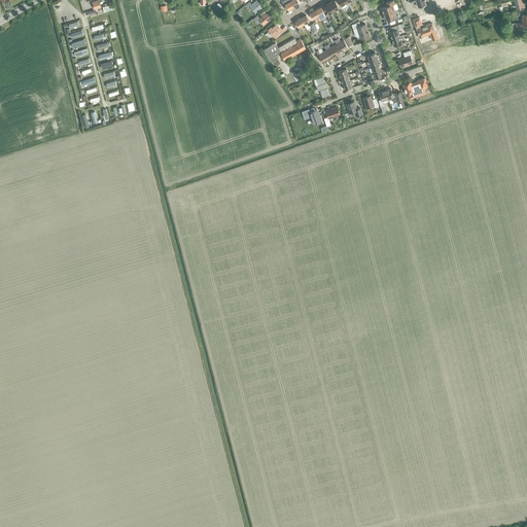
[(95,9),(101,7),(98,0),(97,0),(92,2),(95,9)]
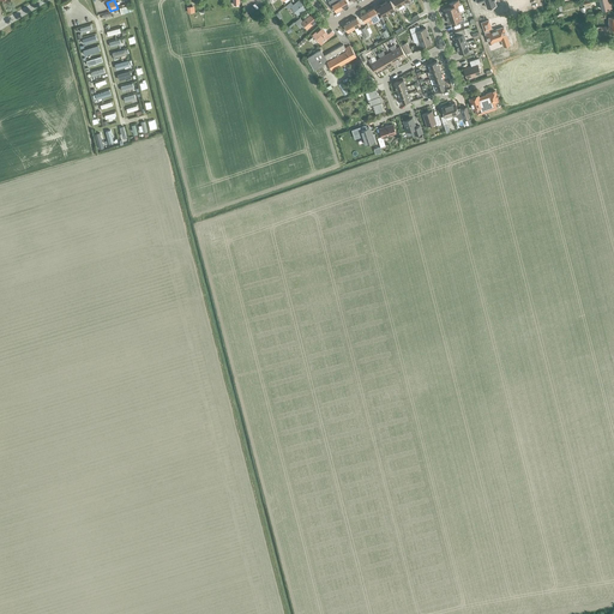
[(298,14),(306,7),(299,0),(293,5),(290,1),(286,6),(288,8),(290,7),(298,14)]
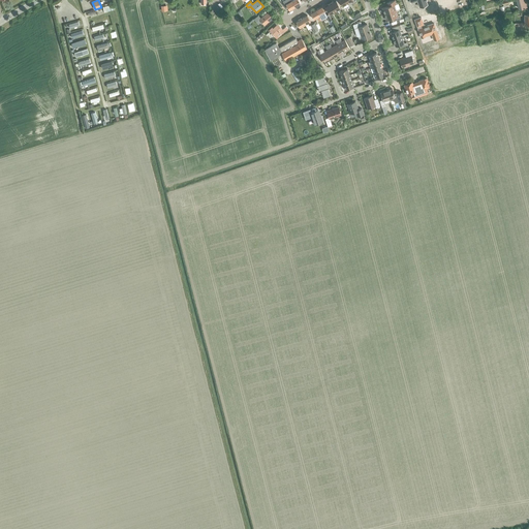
[(340,7),(340,6),(336,0),(335,0),(334,0),(331,2),(335,10),(340,7)]
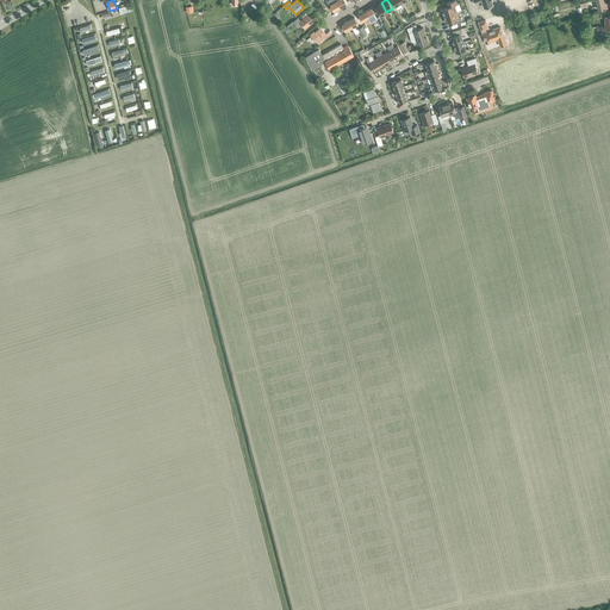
[(443,16),(456,11),(454,5),(456,4),(455,0),(446,4),(447,7),(441,10),(443,16)]
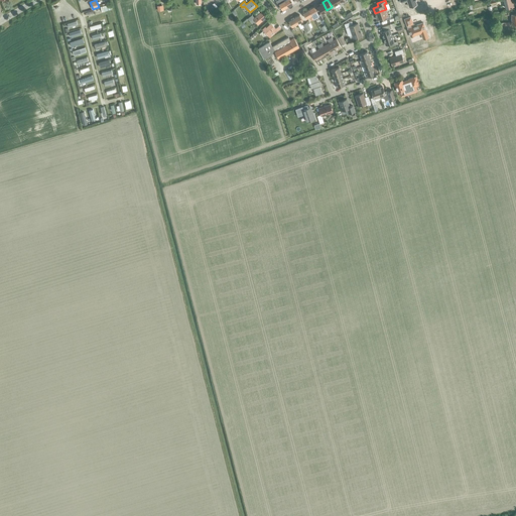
[(401,0),(403,6),(404,9),(414,6),(416,12),(421,10),(417,0),(401,0)]
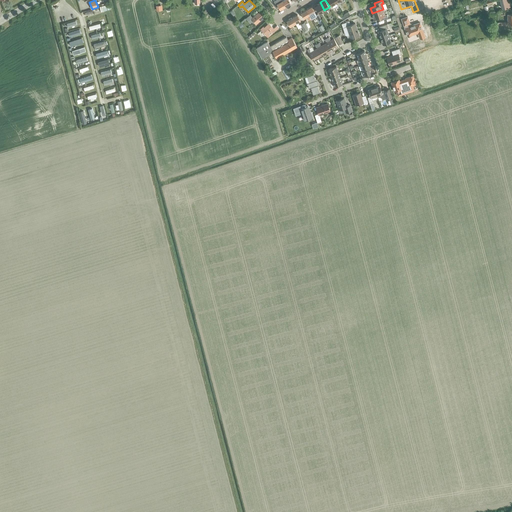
[(500,0),(502,8),(510,6),(508,0),(500,0)]
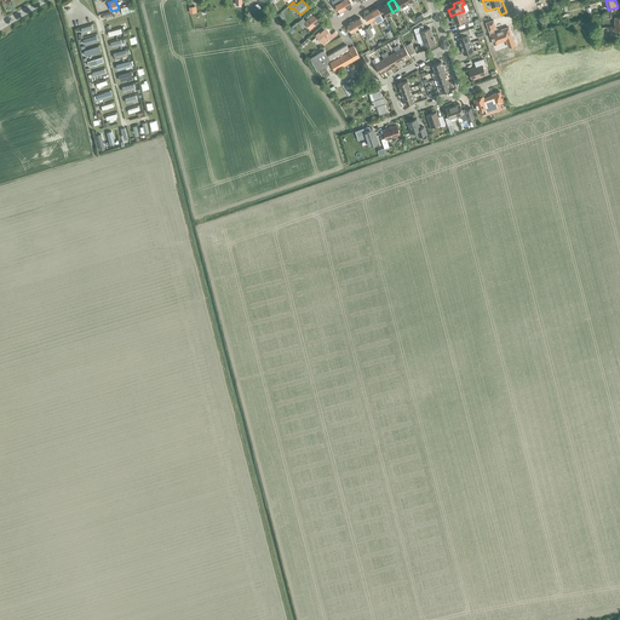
[(339,11),(345,7),(342,1),(336,5),(339,11)]
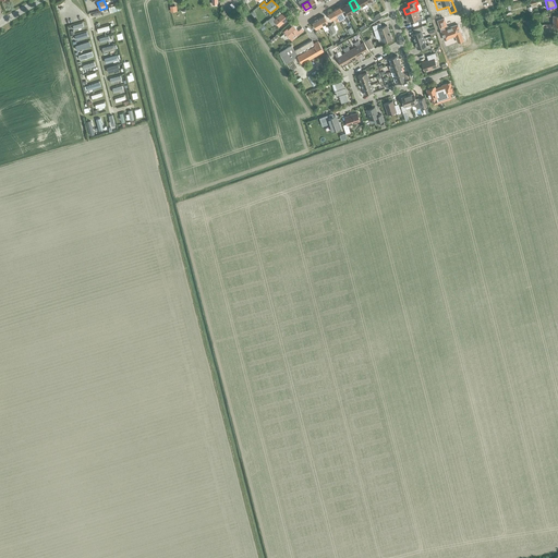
[(343,5),(348,14),(353,11),(349,2),(343,5)]
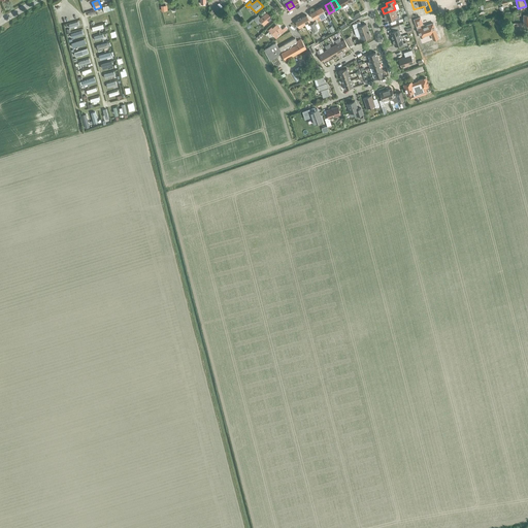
[(316,9),(321,19),(324,18),(322,14),(325,12),(321,6),(316,9)]
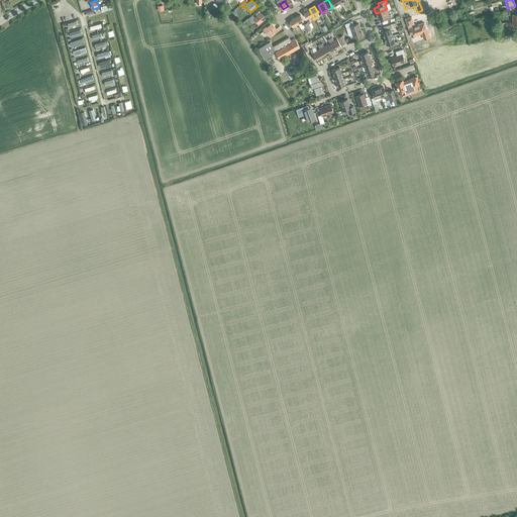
[(311,20),(314,18),(309,9),(304,13),(307,18),(310,17),(311,20)]
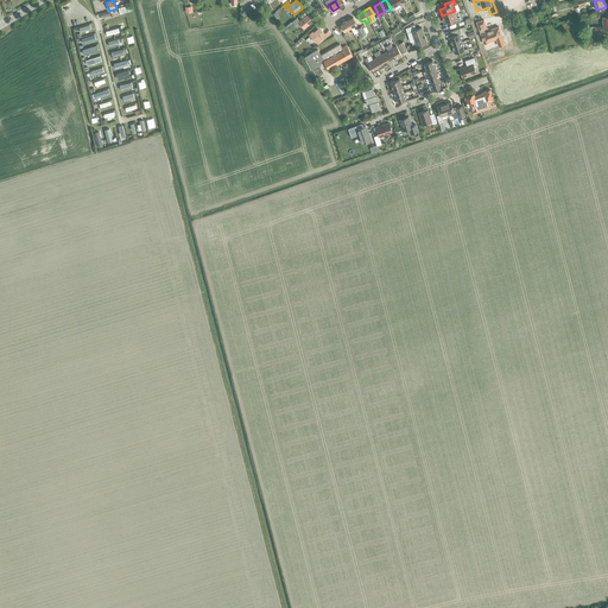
[(455,11),(442,16),(444,23),(450,20),(451,24),(461,21),(460,17),(457,18),(455,11)]
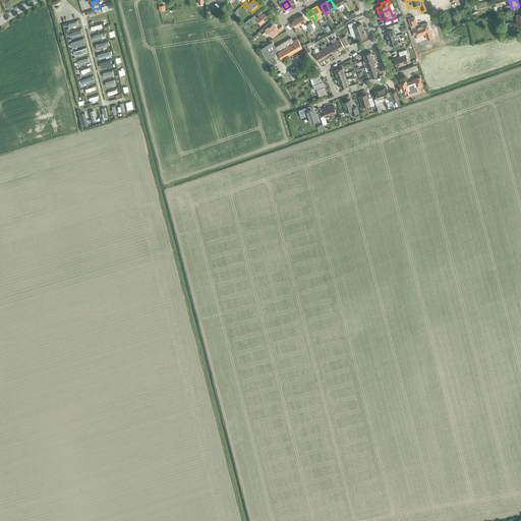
[(261,24),(268,18),(264,12),(256,17),(254,15),(250,18),(252,21),(255,18),(261,24)]
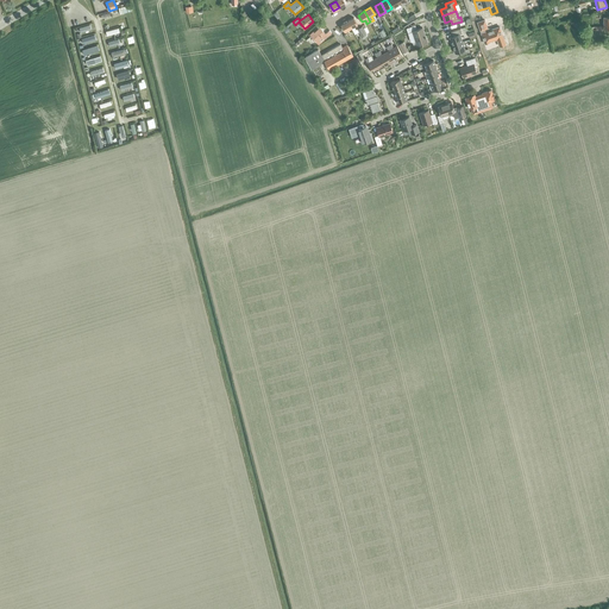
[(608,16),(603,17),(604,19),(594,22),(595,32),(601,31),(602,38),(608,36),(608,16)]
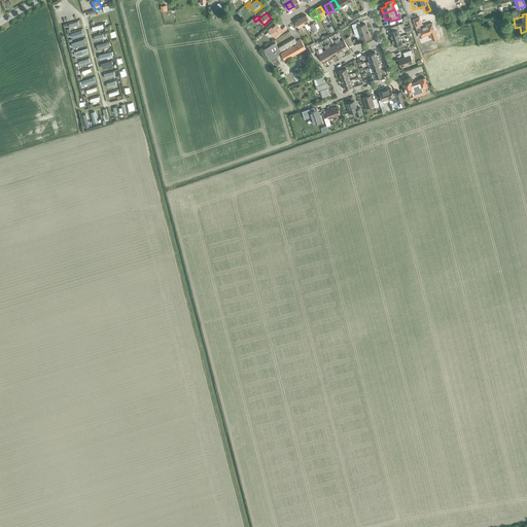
[(301,19),(304,24),(306,27),(308,26),(307,23),(309,21),(306,15),(301,19)]
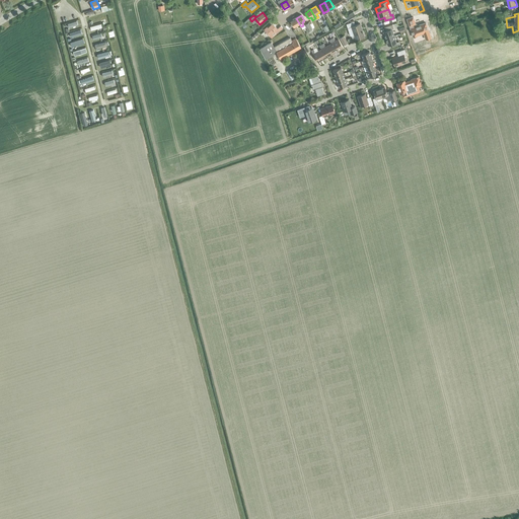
[(294,26),(299,23),(296,18),(290,21),(294,26)]
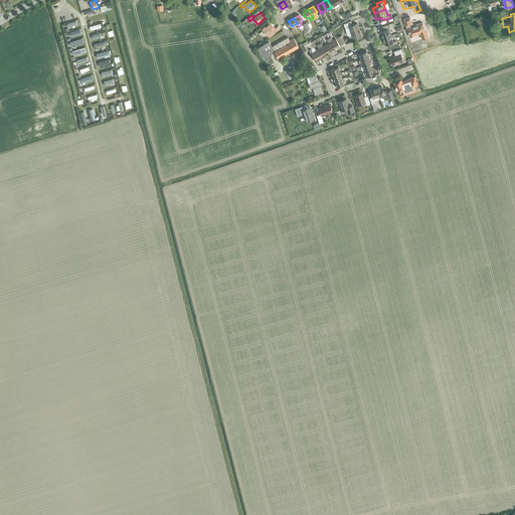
[(357,24),(352,25),(351,21),(343,24),(345,28),(347,35),(349,36),(351,35),(353,39),(361,36),(357,24)]
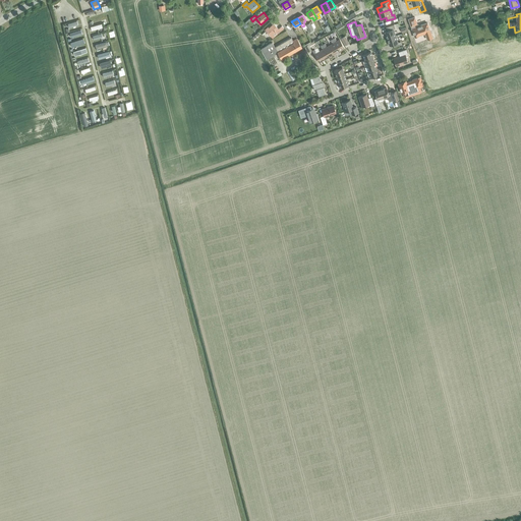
[(417,21),(410,23),(414,35),(418,33),(420,39),(427,37),(426,33),(424,33),(423,31),(426,30),(425,25),(419,27),(417,21)]
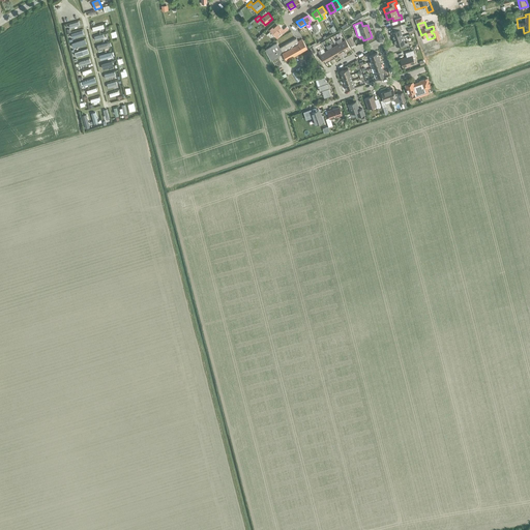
[(286,27),(282,30),(277,25),(270,31),(274,36),(281,31),(283,33),(287,29),(286,27)]
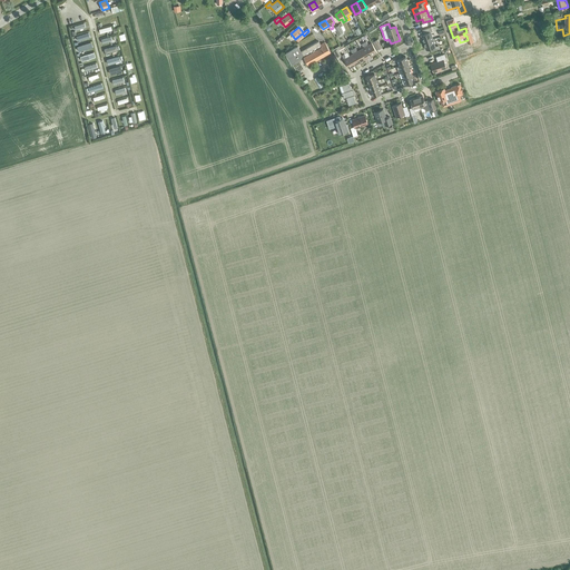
[(423,42),(433,39),(430,31),(432,31),(431,27),(422,30),(423,33),(421,35),(423,42)]
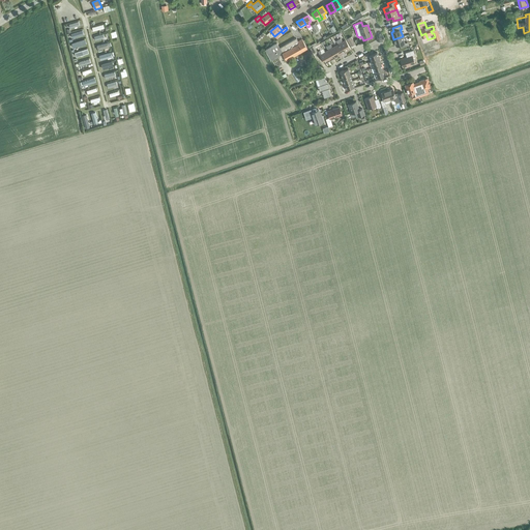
[(403,36),(393,39),(395,47),(400,45),(401,48),(408,46),(407,42),(405,43),(403,36)]
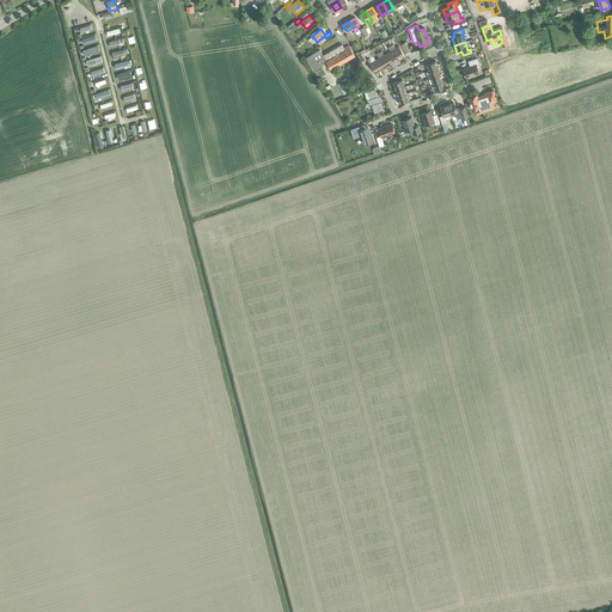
[(348,46),(344,48),(342,44),(323,55),(319,50),(306,57),(313,71),(326,62),(330,69),(355,55),(348,46)]
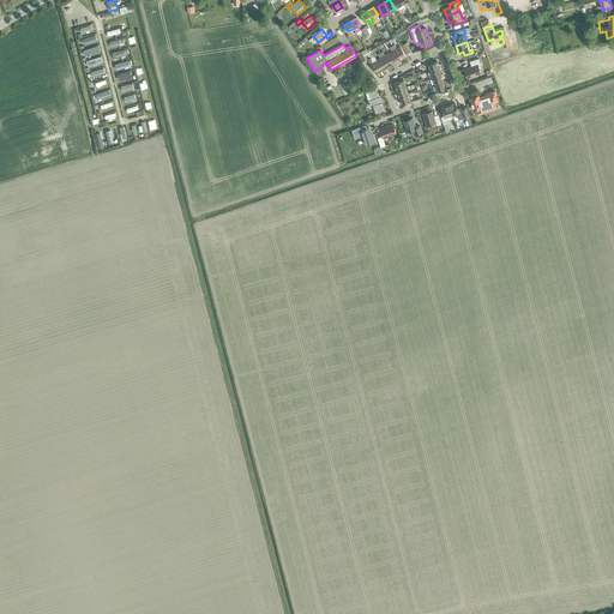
[(392,46),(401,60),(407,58),(401,47),(396,49),(395,48),(396,47),(395,44),(392,46)]
